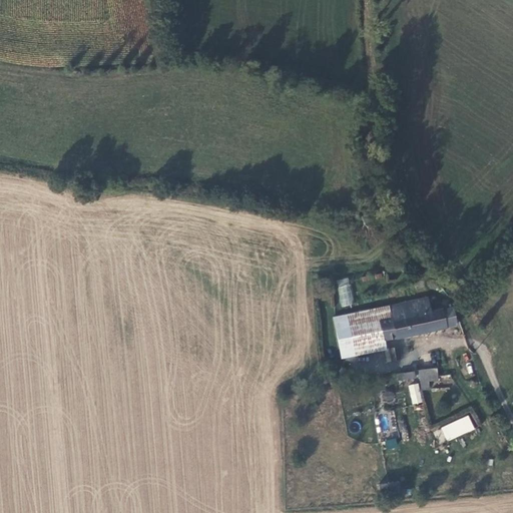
[(341,307),(354,305),(349,278),(337,280),(341,307)]
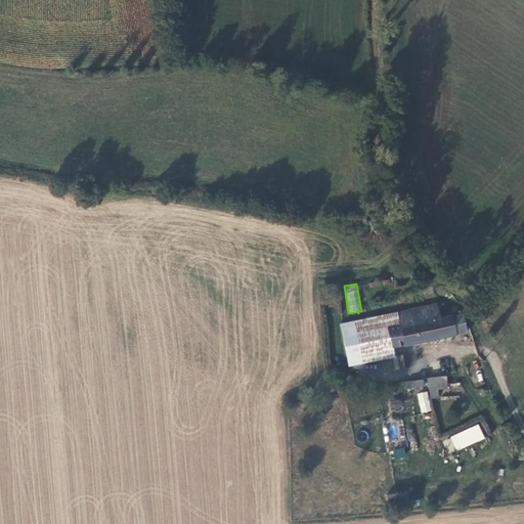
[(380,346),(451,331),(447,312),(445,312),(425,316),(422,304),(385,312),(383,312),(385,324),(376,326),(380,346)]
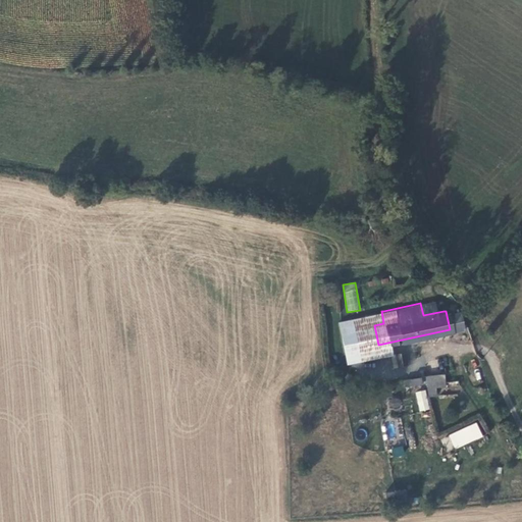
[(347,351),(378,345),(374,325),(383,323),(381,311),(341,320),(347,351)]
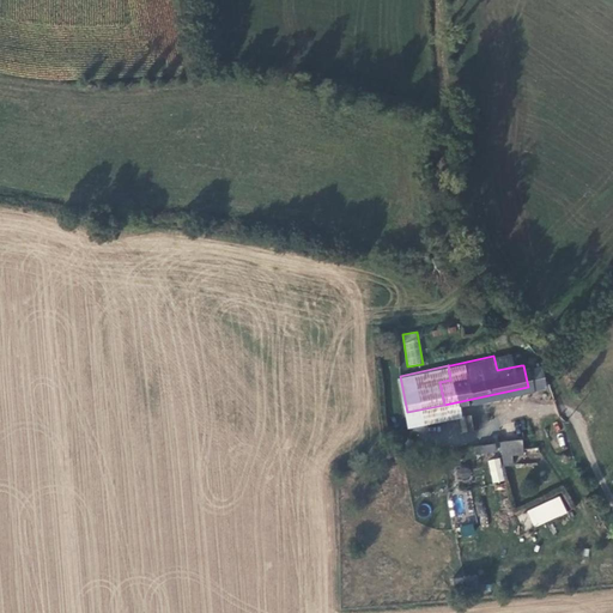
[(461,416),(450,417),(453,432),(463,430),(461,416)]
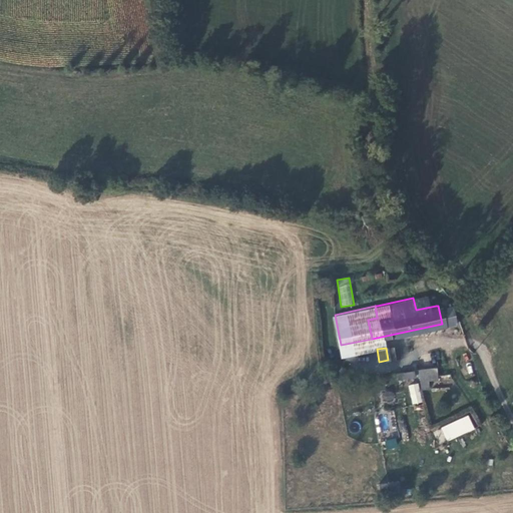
[(424,369),(406,372),(407,377),(425,374),(424,369)]
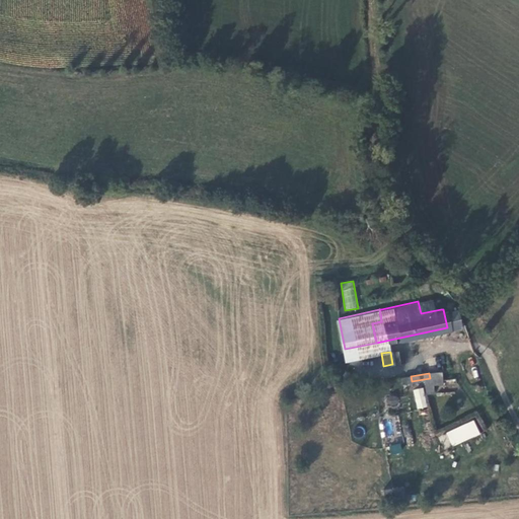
[(417,410),(428,406),(424,387),(413,389),(417,410)]
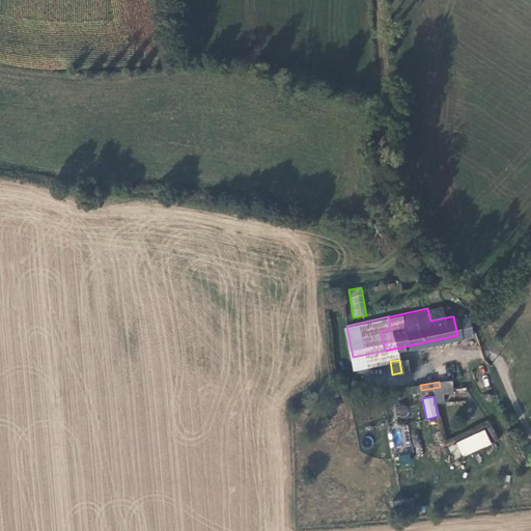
[(485,429),(455,441),(462,456),(492,445),(485,429)]
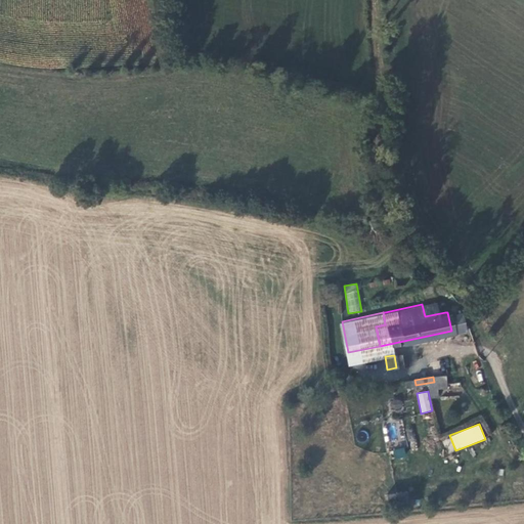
[(404,448),(393,448),(394,457),(405,457),(404,448)]
